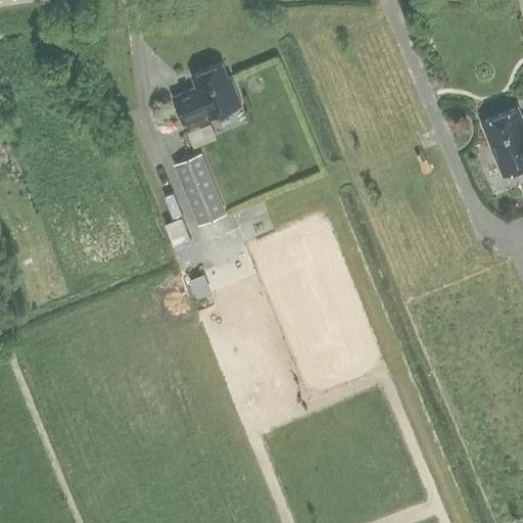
[(208,115),(241,102),(233,84),(231,83),(222,60),(191,74),(196,85),(173,95),(184,123),(207,112),(208,115)]
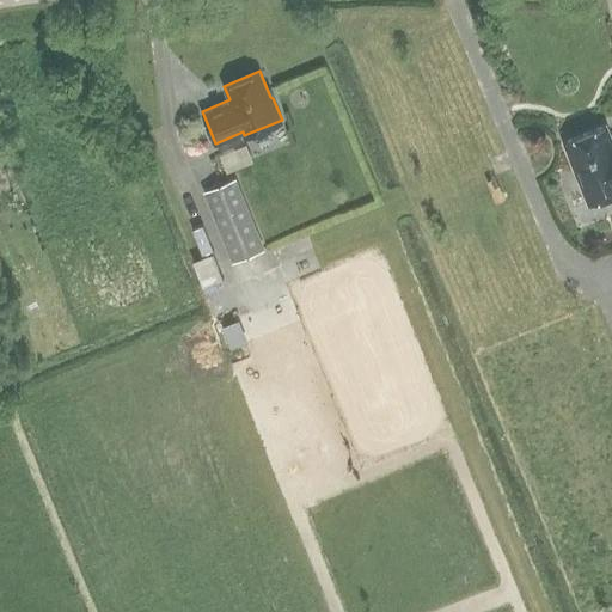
[(611,144),(604,124),(564,141),(589,203),(611,193),(611,144)]
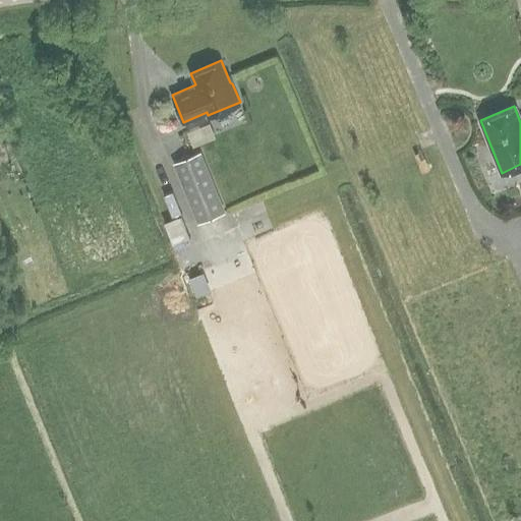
[(225,212),(200,152),(172,164),(196,224),(225,212)]
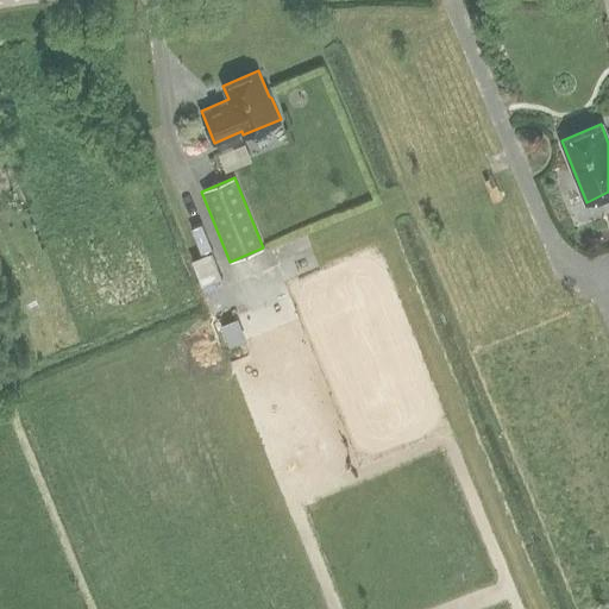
[(493,177),(483,181),(493,203),(502,200),(493,177)]
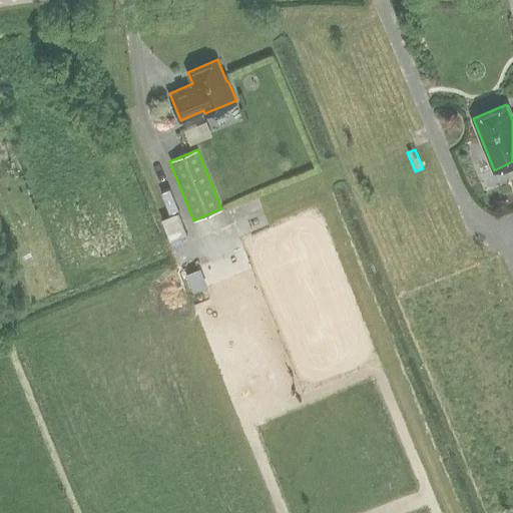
[(205,268),(192,272),(197,289),(210,285),(205,268)]
